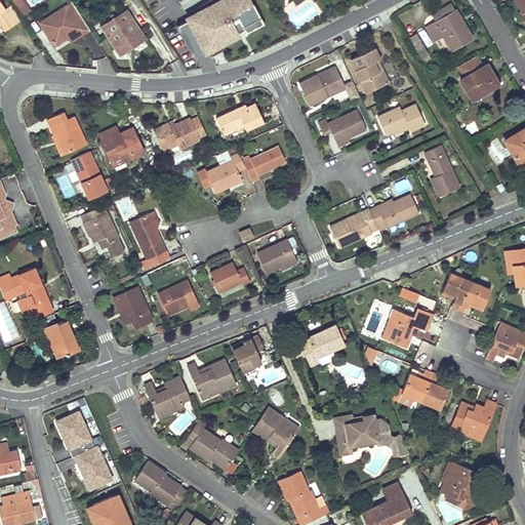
[(19,0),(10,0),(21,15),(28,11),(19,0)]
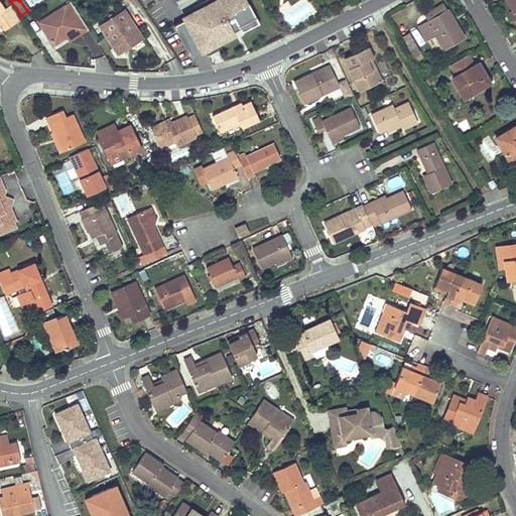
[(69,0),(37,21),(51,44),(66,35),(76,29),(79,32),(86,27),(69,0)]
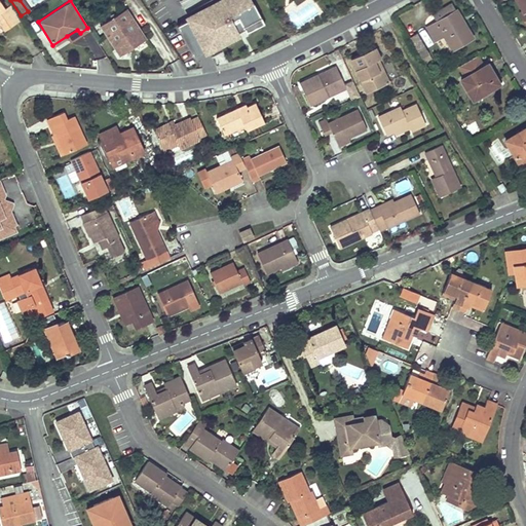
[(216,5),(177,26),(193,58),(208,50),(207,47),(228,36),(229,38),(230,38),(245,30),(246,29),(243,27),(261,19),(253,3),(249,6),(246,0),(227,0),(229,2),(218,8),(216,5)]
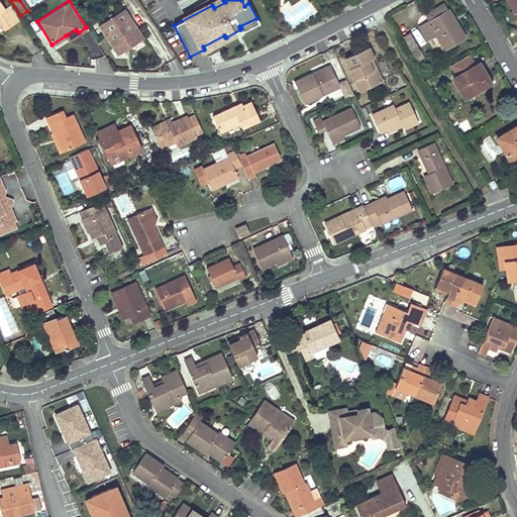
[(516,0),(507,0),(514,11),(510,13),(516,24),(516,0)]
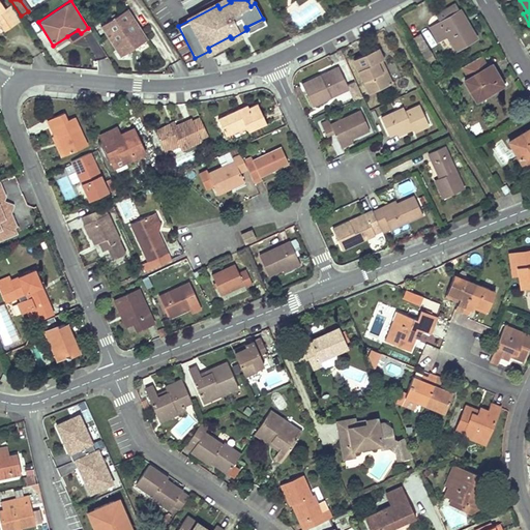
[(0,26),(3,31),(13,24),(4,9),(0,3),(0,26)]
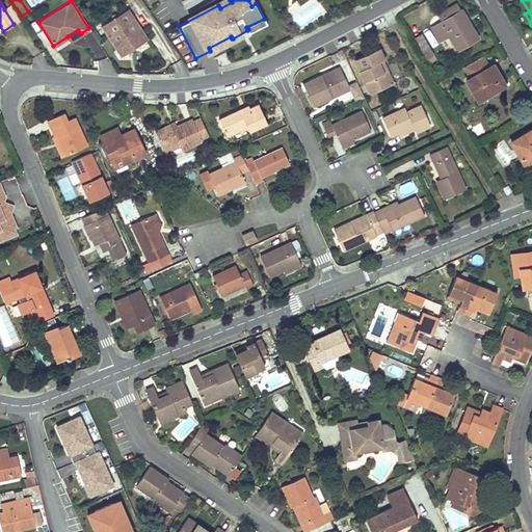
[(4,9),(14,24),(21,20),(10,5),(4,9)]
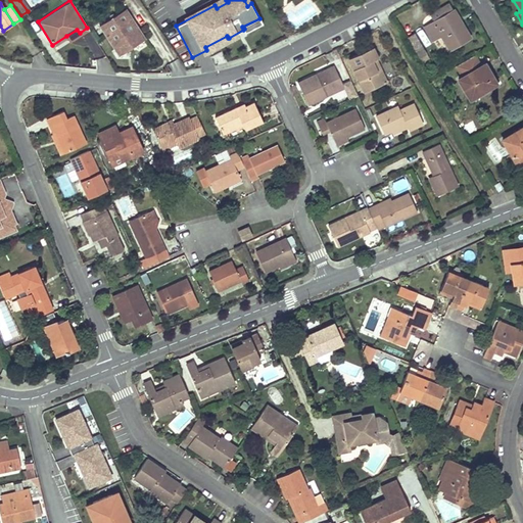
[(117,55),(131,47),(144,39),(125,8),(98,26),(117,55)]
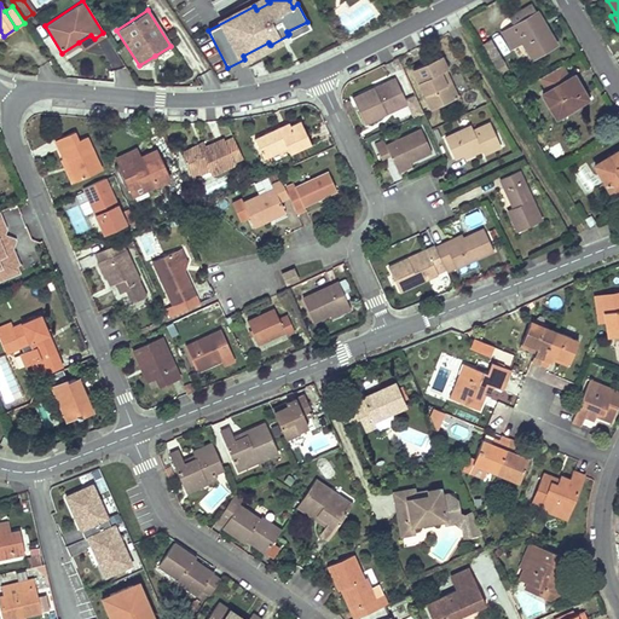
[(531,58),(543,52),(554,45),(536,13),(502,33),(510,48),(521,41),(531,58)]
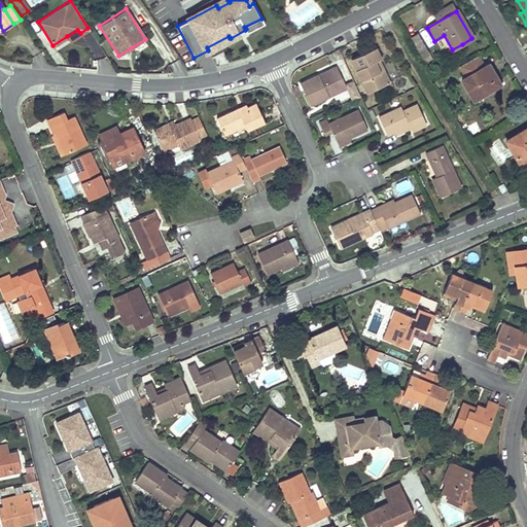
[(244,27),(246,29),(245,30),(247,33),(265,24),(261,19),(244,27)]
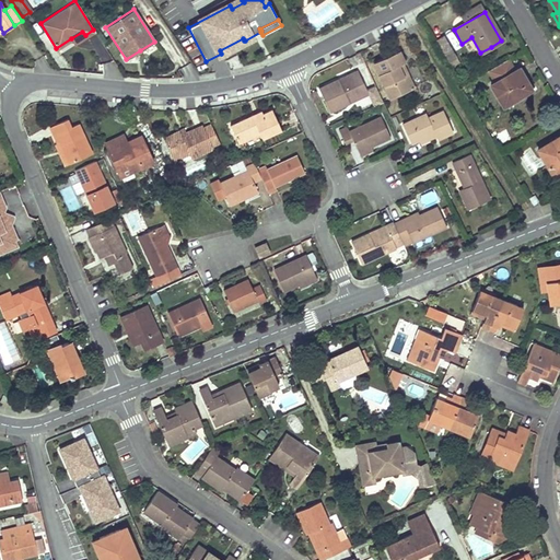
[(82,32),(71,38),(73,43),(85,35),(82,32)]
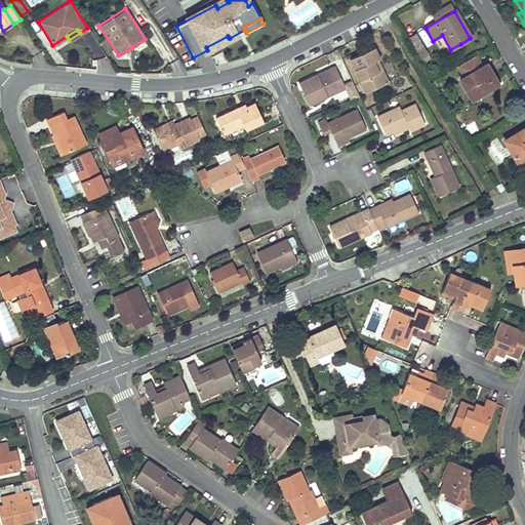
[(83,34),(96,58),(105,54),(90,30),(83,34)]
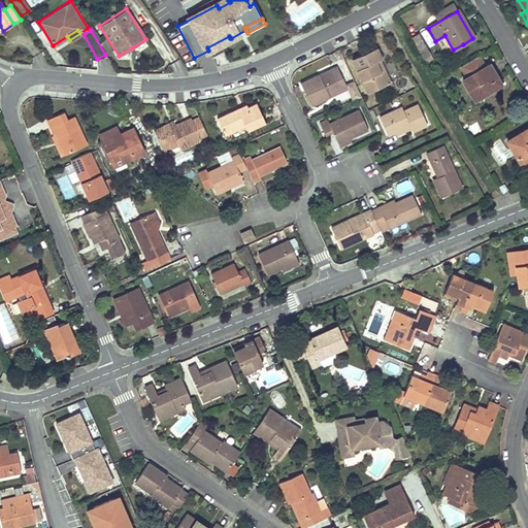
[(434,60),(419,34),(413,38),(428,64),(434,60)]
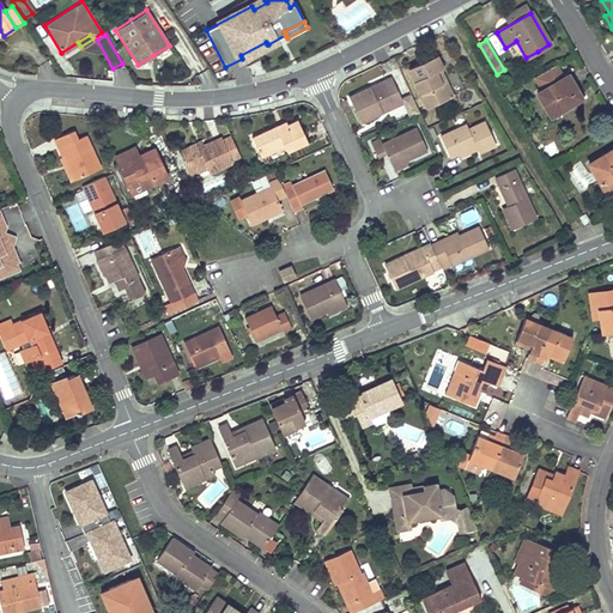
[(242,59),(242,61),(269,47),(268,44),(267,44),(266,42),(241,55),(242,59)]
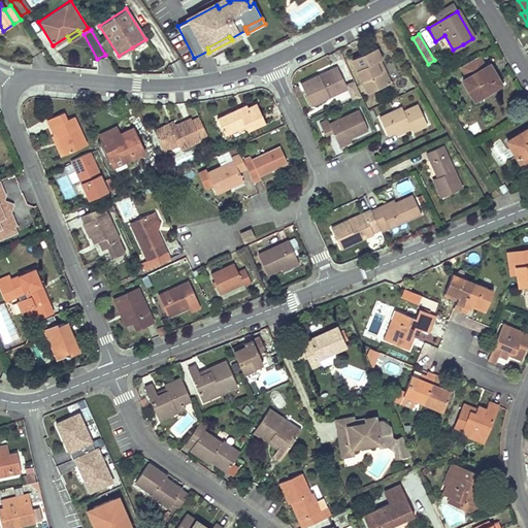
[(389,83),(384,72),(378,61),(381,60),(375,48),(352,60),(368,93),(389,83)]
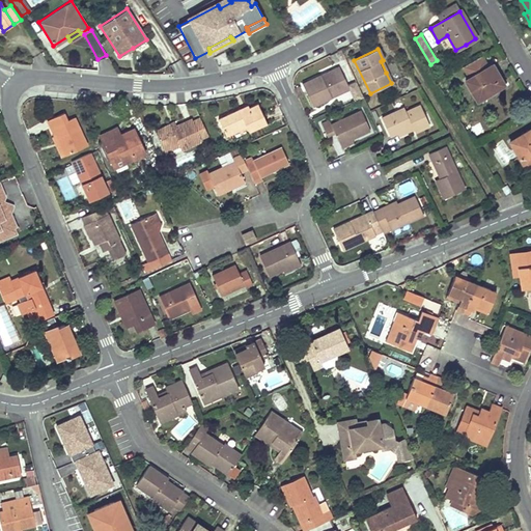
[(483,57),(464,68),(468,76),(487,63),(483,57)]
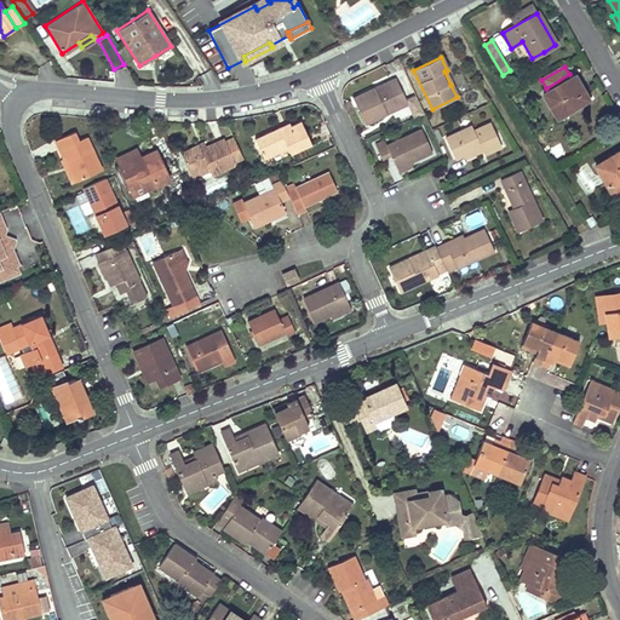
[(587,99),(581,87),(574,76),(543,95),(557,118),(587,99)]
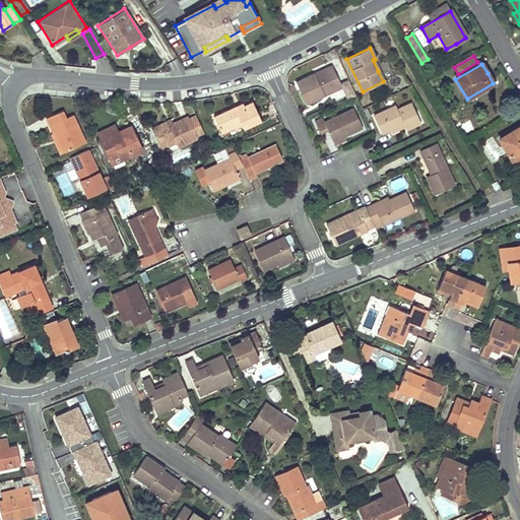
[(339,83),(331,66),(296,82),(306,104),(323,95),(321,90),(325,88),(326,90),(340,84),(339,83)]
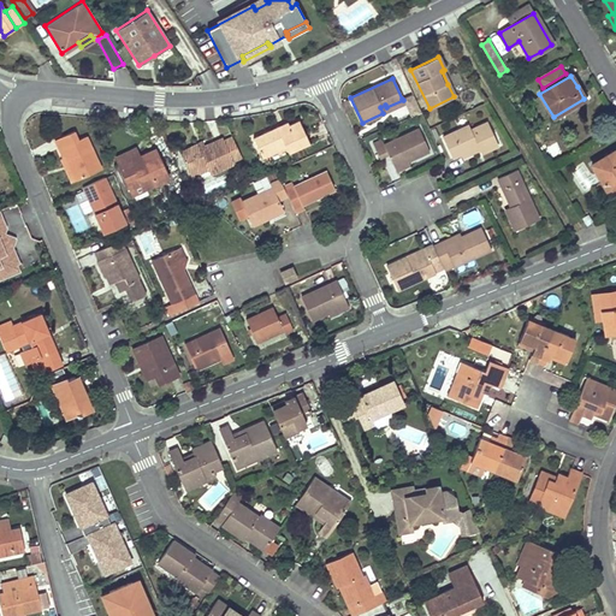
[(420,112),(413,95),(402,99),(403,100),(404,104),(410,116),(420,112)]
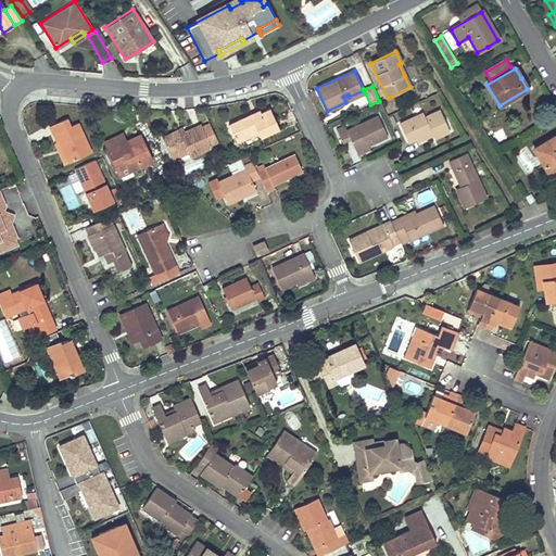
[(345,102),(365,93),(364,90),(349,97),(348,95),(343,97),(345,102)]
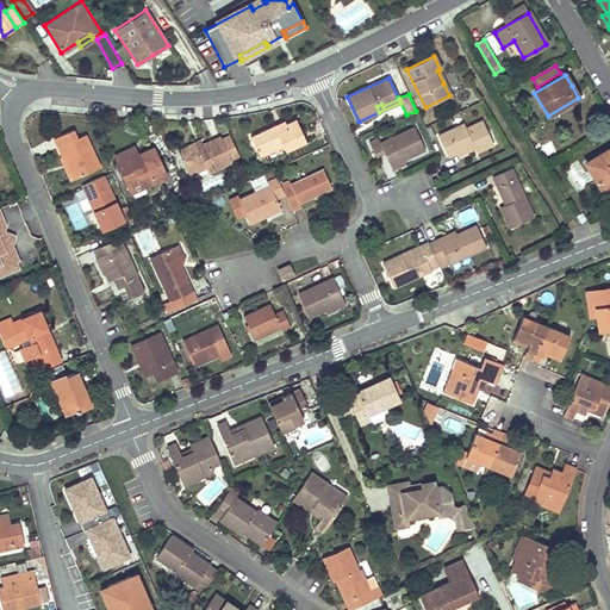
[(305,141),(300,130),(296,118),(285,123),(284,119),(250,135),(261,156),(282,145),(285,150),(305,141)]
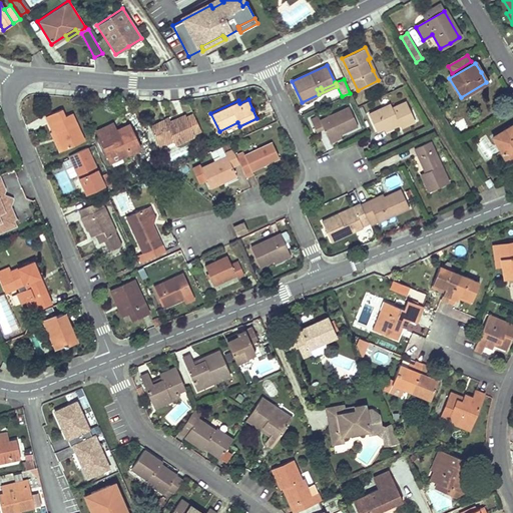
[(400,127),(407,124),(414,121),(405,102),(392,108),(390,105),(369,114),(376,131),(384,128),(385,131),(399,125),(400,127)]
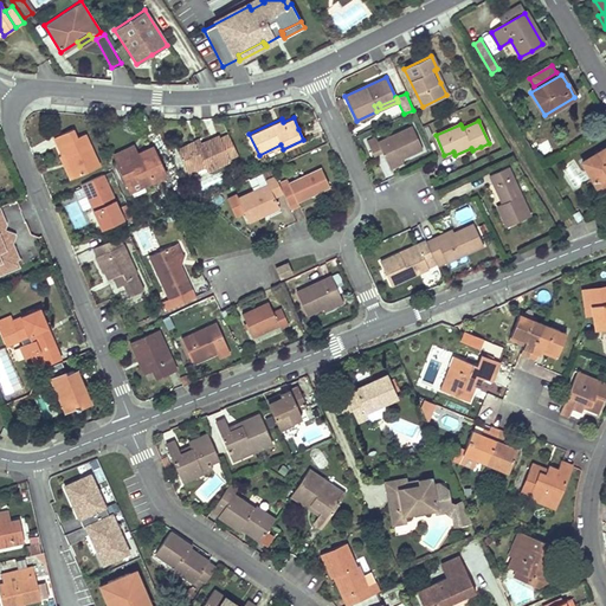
[(376,142),(375,140),(374,137),(366,141),(373,156),(381,153),(387,166),(400,159),(421,149),(411,126),(376,142)]
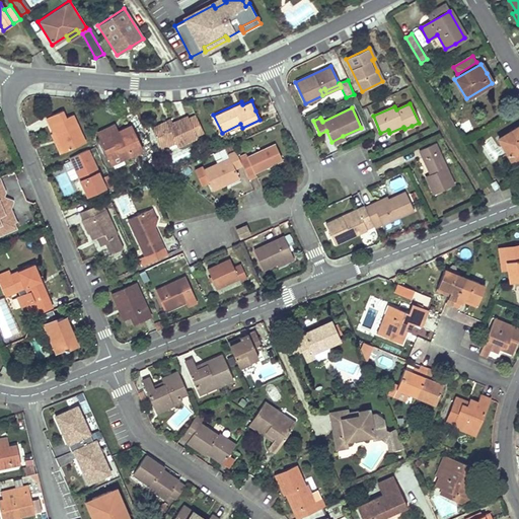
[(51,134),(53,133),(54,133),(63,153),(84,144),(71,116),(64,119),(61,112),(45,120),(51,134)]
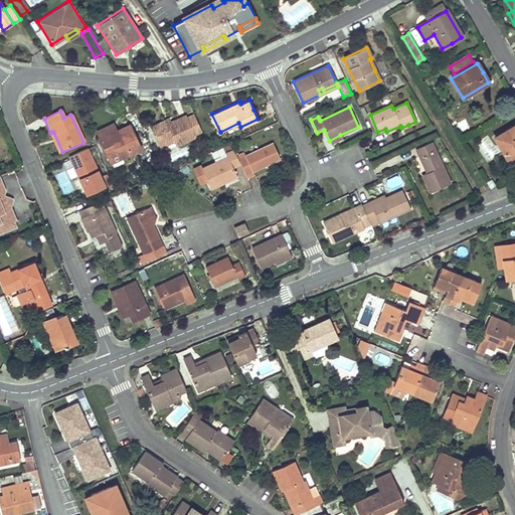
[(175,146),(185,141),(195,136),(202,133),(194,116),(186,119),(185,117),(171,123),(169,119),(150,128),(159,148),(173,142),(175,146)]
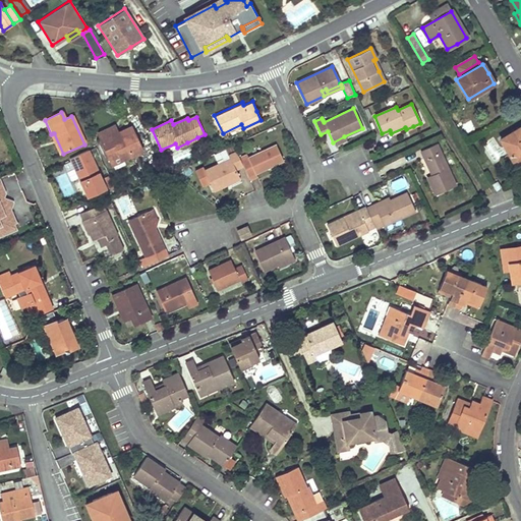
[(469,120),(461,125),(467,134),(475,129),(469,120)]
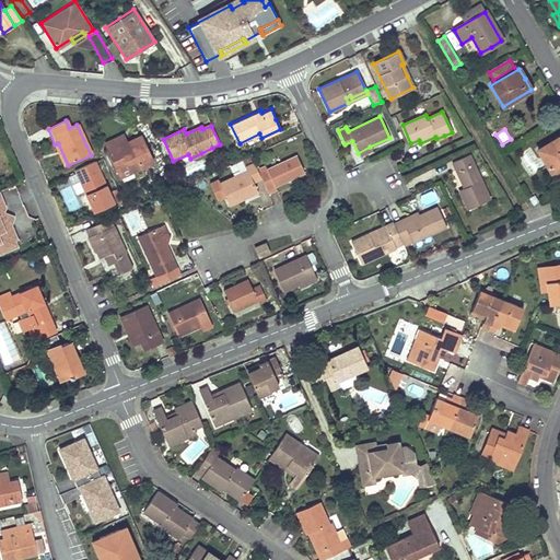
[(139,137),(123,144),(119,137),(104,144),(106,149),(119,177),(152,162),(139,137)]
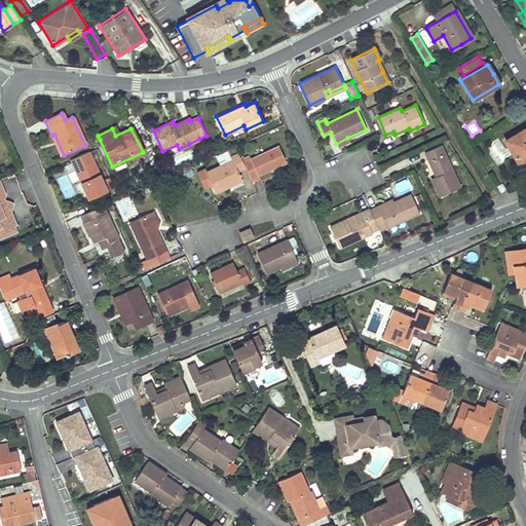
[(519,164),(525,159),(525,130),(525,128),(505,141),(519,164)]
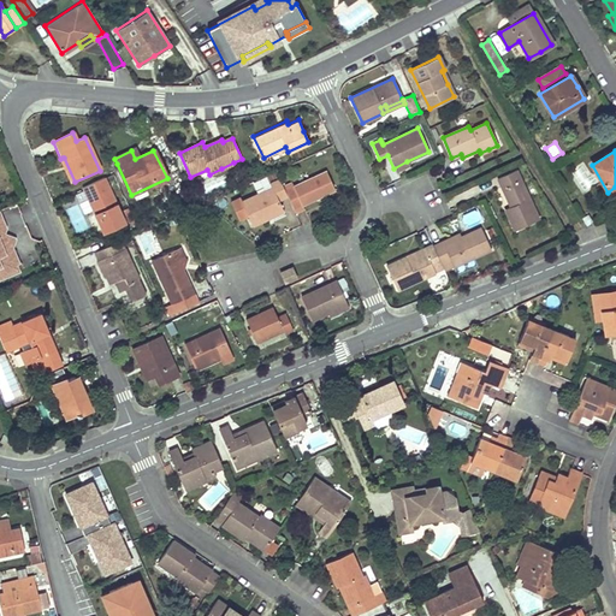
[(70,184),(75,182),(64,158),(63,158),(60,159),(58,160),(70,184)]
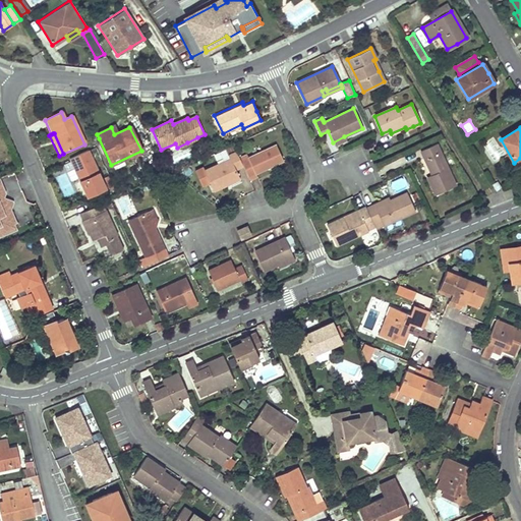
[(344,136),(333,142),(335,146),(346,140),(344,136)]
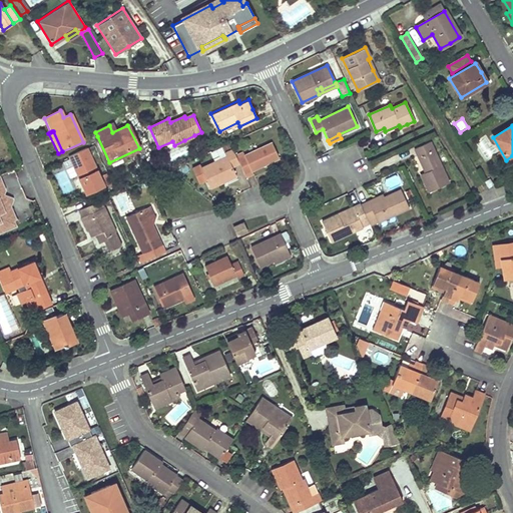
[(242,152),(235,155),(237,162),(238,163),(244,177),(252,173),(251,171),(279,159),(272,142),(244,154),(242,152)]
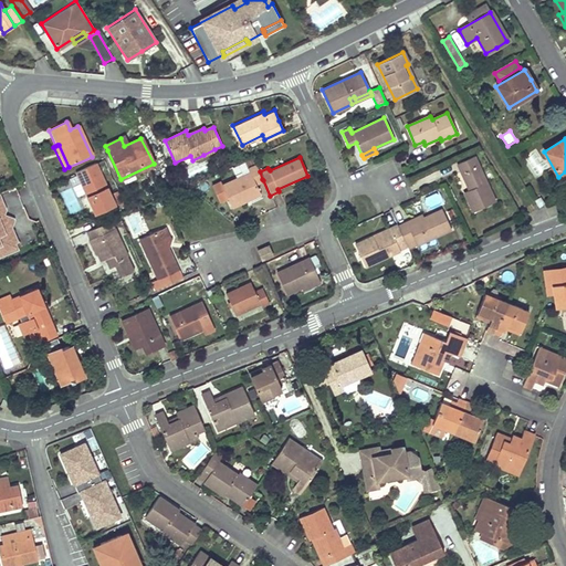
[(463,191),(468,201),(472,212),(494,201),(474,157),(457,165),(469,189),(463,191)]
